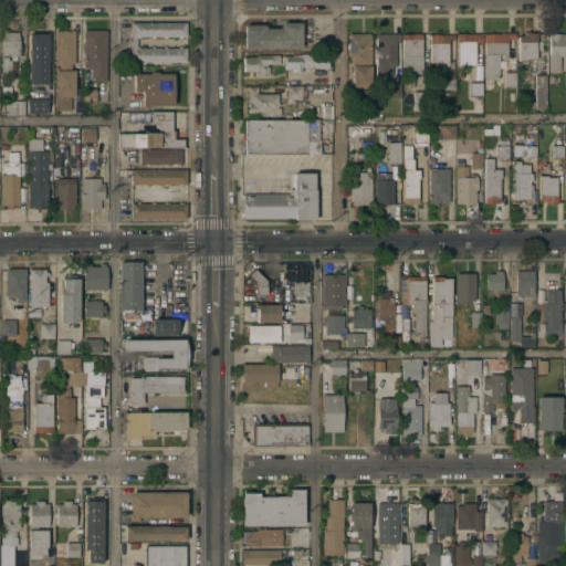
[(132,61),(132,21),(186,21),(186,35),(145,35),(145,48),(186,46),(186,61),(132,61)]
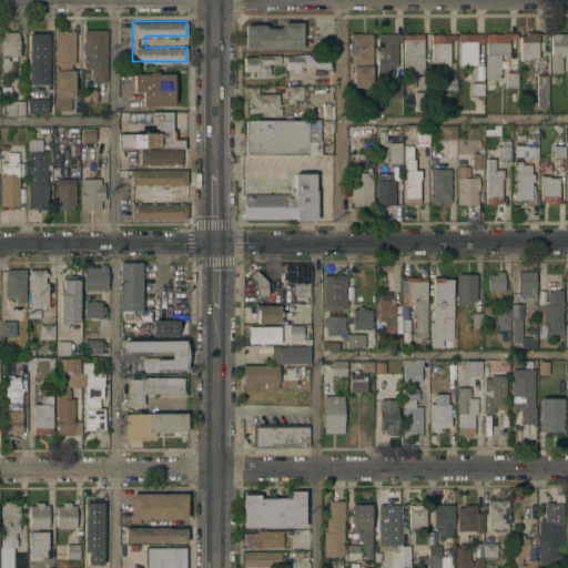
[(246,48),(246,24),(264,23),(264,24),(266,24),(266,27),(281,27),(281,24),(283,24),(283,21),(302,21),(302,48),(246,48)]
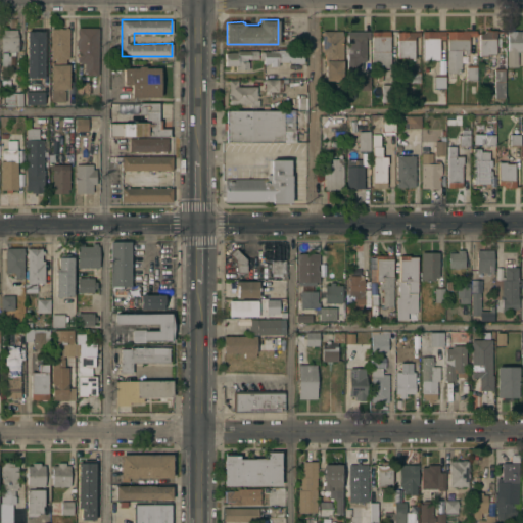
[(50,28),(65,28),(65,27),(67,27),(67,28),(68,28),(68,58),(65,58),(65,63),(68,63),(68,88),(65,88),(65,101),(51,101),(50,28)]
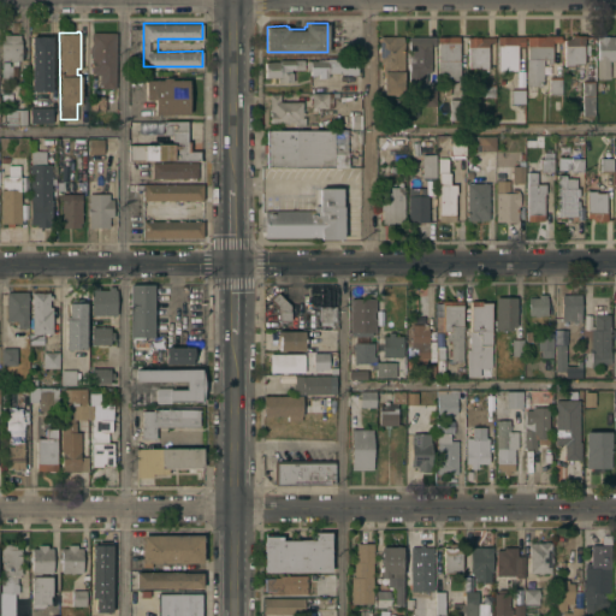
[(116,88),(101,88),(101,83),(100,83),(100,73),(94,73),(94,72),(92,72),(92,57),(89,57),(89,46),(92,47),(92,31),(116,31),(116,88)]
